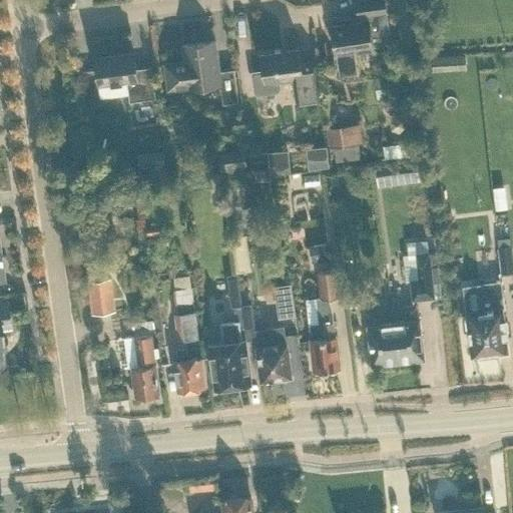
[(373,49),(370,31),(388,28),(385,11),(386,11),(383,0),(355,0),(358,16),(362,15),(363,21),(331,26),(335,55),(336,55),(339,75),(356,72),(353,52),(373,49)]
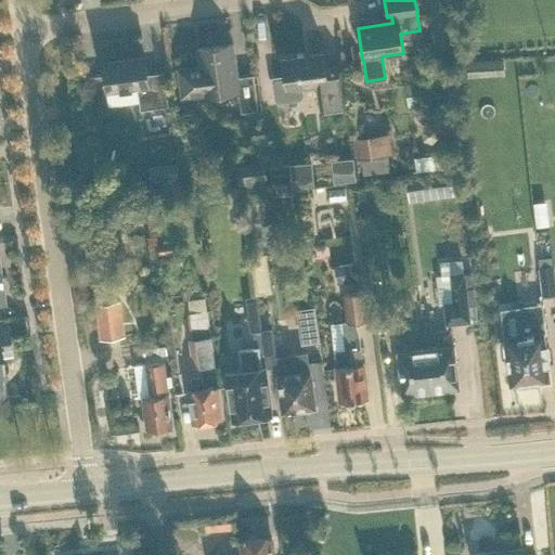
[(241,112),(257,110),(253,75),(235,77),(231,43),(197,49),(199,65),(178,68),(181,95),(203,93),(203,94),(237,90),(241,112)]
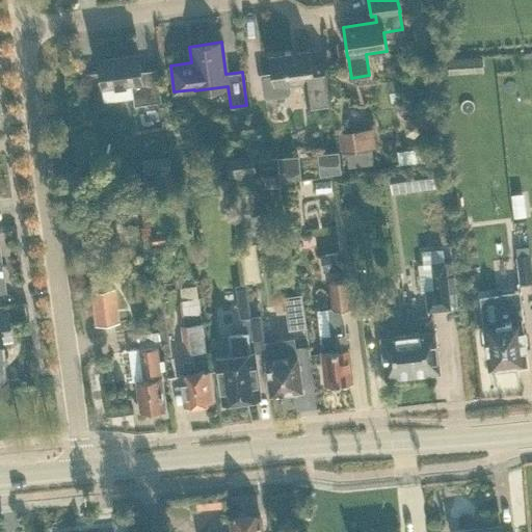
[(289,90),(288,83),(302,81),(307,104),(333,101),(327,68),(312,70),(310,51),(270,57),(272,73),(261,74),(263,95),(267,97),(287,95),(289,90)]
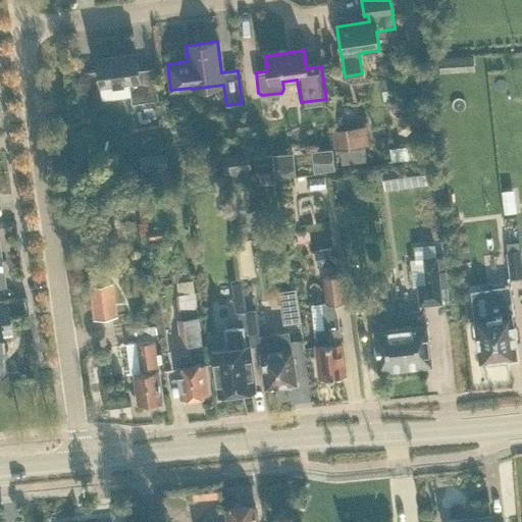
[(131,103),(157,99),(153,67),(138,69),(136,54),(96,59),(100,86),(128,82),(131,103)]
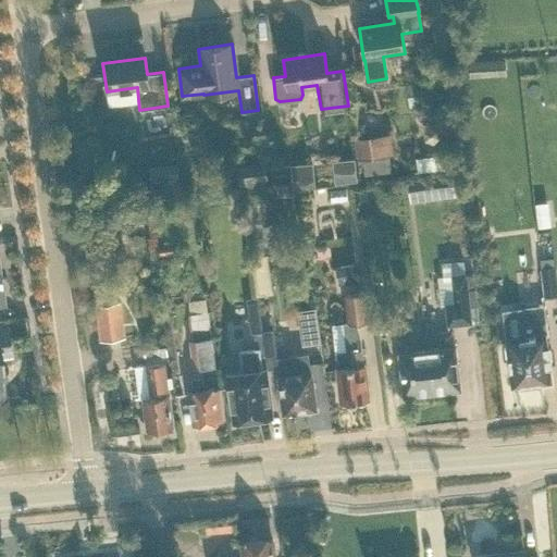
[(506,75),(505,59),(468,61),(469,77),(506,75)]
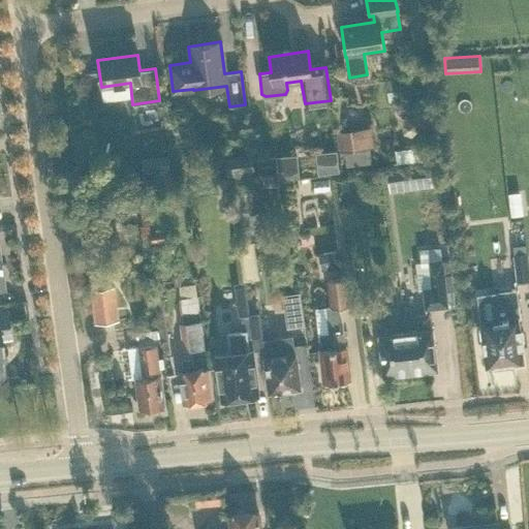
[(408,76),(392,79),(395,100),(411,98),(408,76)]
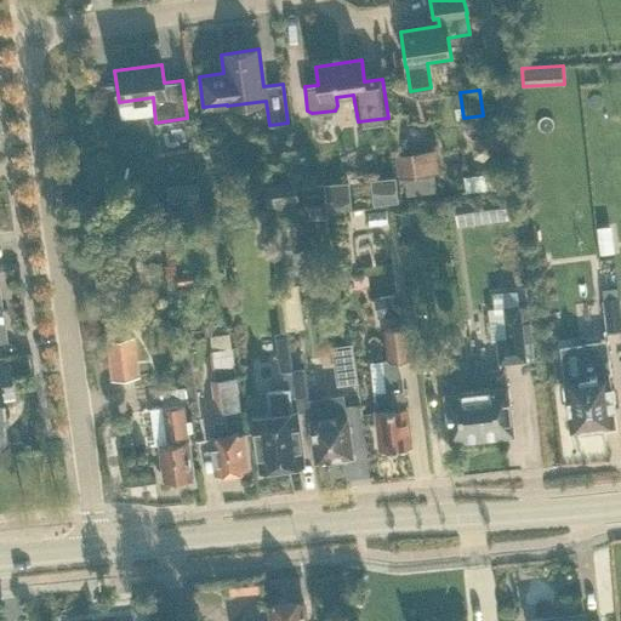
[(442,172),(439,149),(396,155),(398,177),(442,172)]
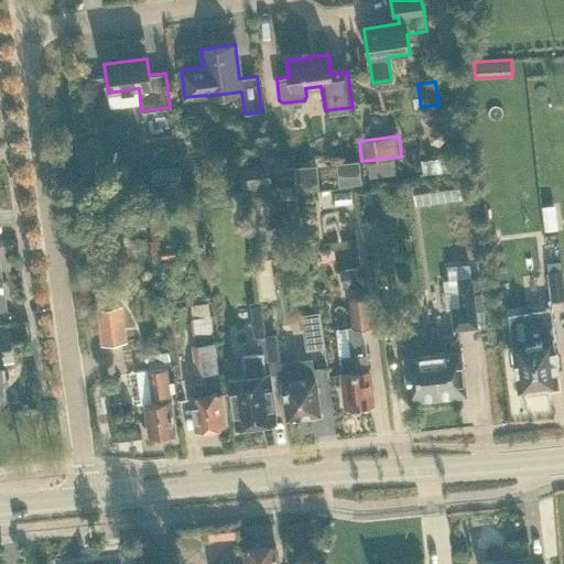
[(397,173),(394,158),(367,161),(369,177),(397,173)]
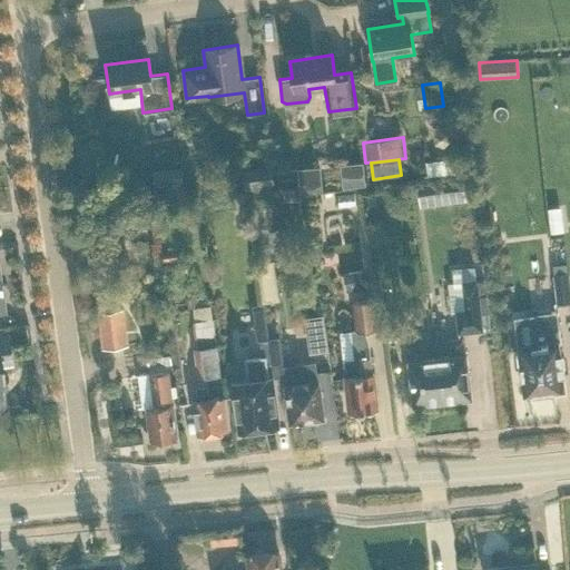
[(363,161),(341,164),(343,186),(365,184),(363,161)]
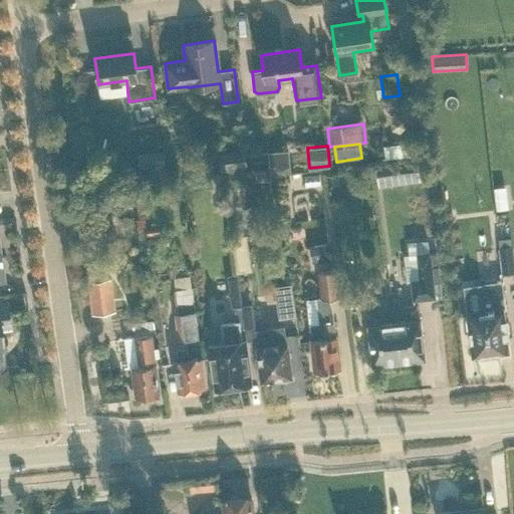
[(165,168),(164,149),(137,152),(139,170),(165,168)]
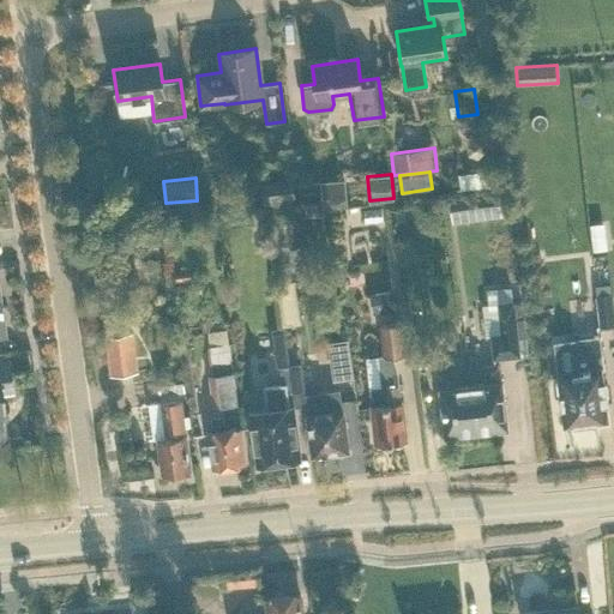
[(295,203),(292,179),(263,182),(265,206),(295,203)]
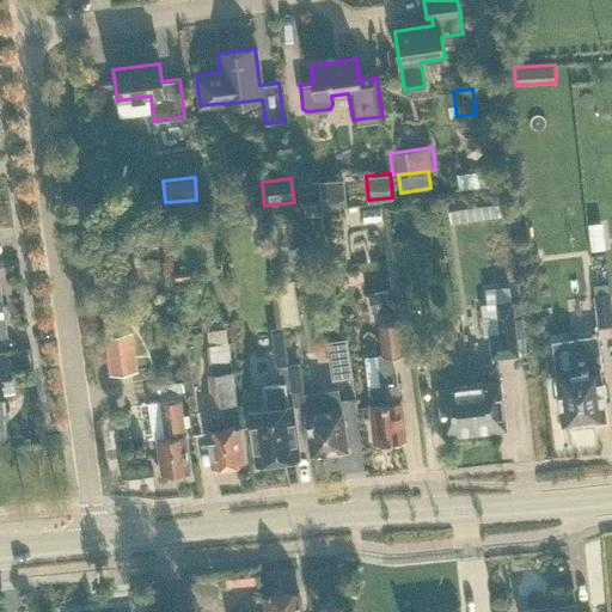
[(346,202),(343,179),(320,181),(323,204),(346,202)]
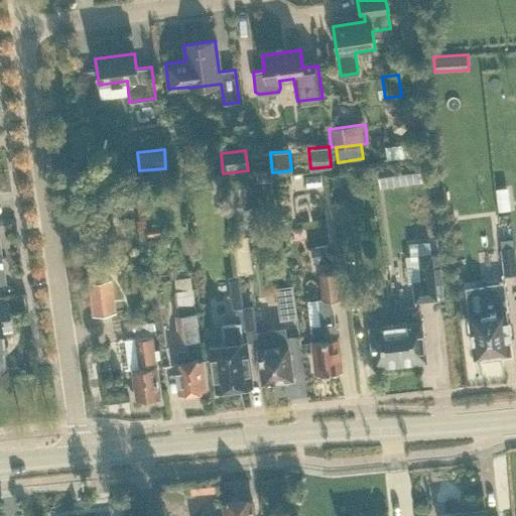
[(509,198),(497,199),(498,211),(510,210),(509,198)]
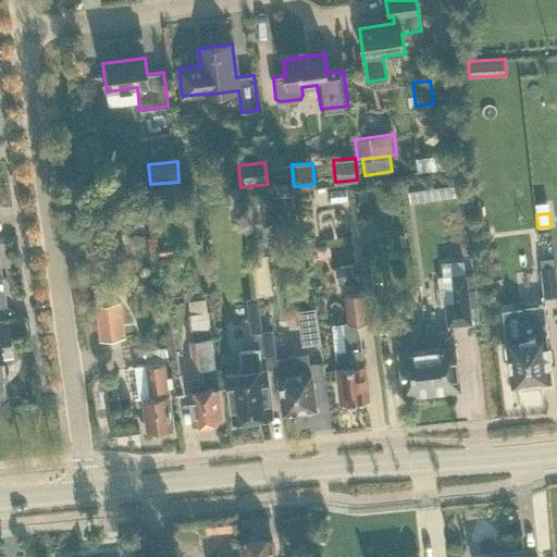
[(359,281),(357,262),(335,265),(337,284),(359,281)]
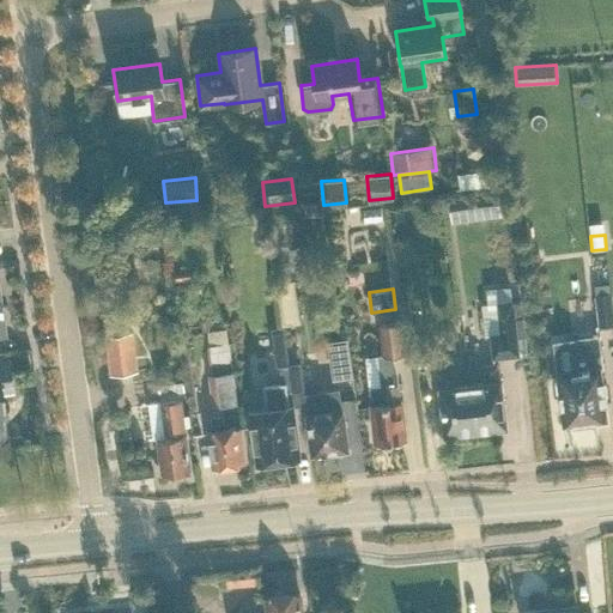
[(612,325),(612,305),(612,292),(594,295),(598,327),(612,325)]
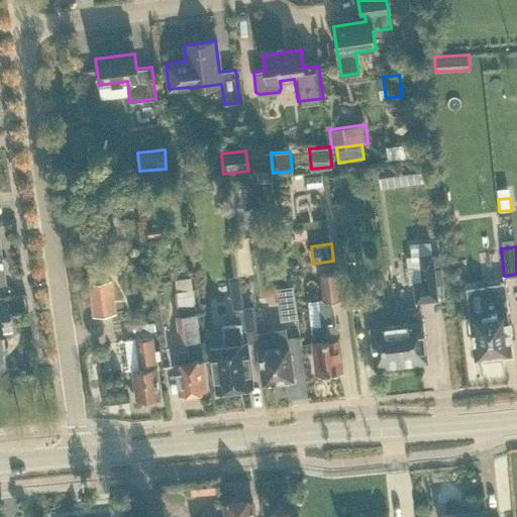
[(416,301),(437,298),(432,253),(420,254),(422,281),(414,283),(416,301)]
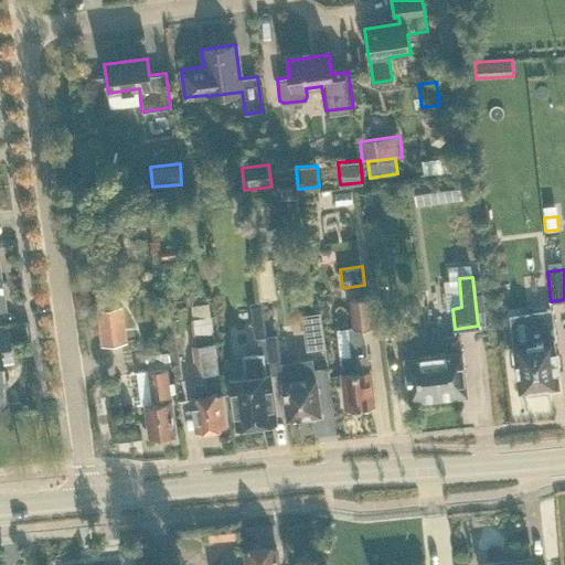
[(364,334),(361,326),(372,324),(369,296),(350,298),(353,327),(348,327),(351,354),(340,355),(341,373),(345,407),(349,407),(349,409),(360,408),(360,406),(372,405),(373,405),(368,353),(366,347),(365,341),(364,334)]
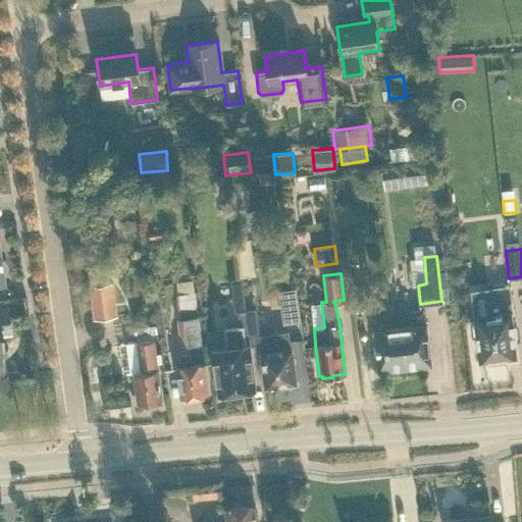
[(94,318),(116,315),(112,282),(90,285),(94,318)]
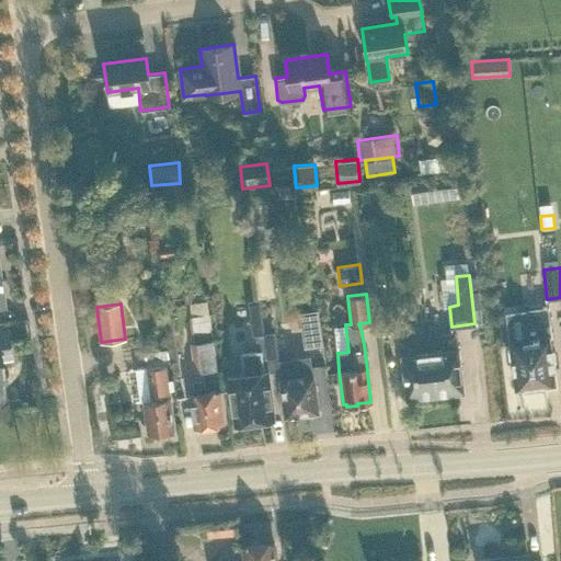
[(551,366),(554,366),(552,348),(550,350),(548,335),(550,335),(547,308),(524,311),(528,341),(511,343),(511,347),(510,347),(511,361),(513,361),(516,388),(553,384),(551,366)]
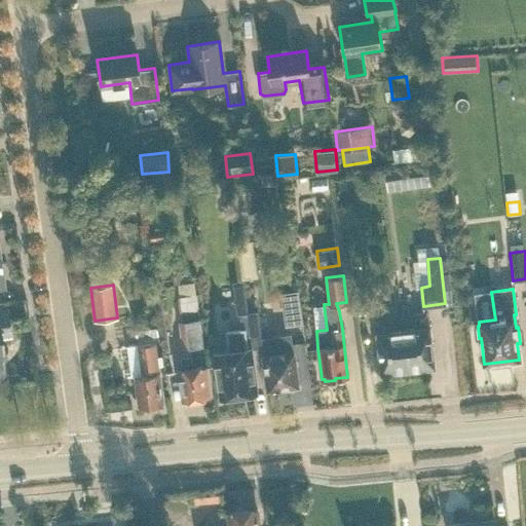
[(297,290),(292,291),(282,292),(280,293),(286,325),(302,323),(297,290)]
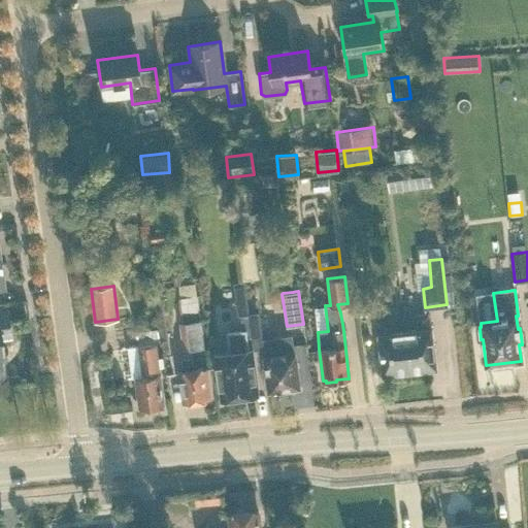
[(237,315),(248,314),(245,296),(235,298),(237,315)]
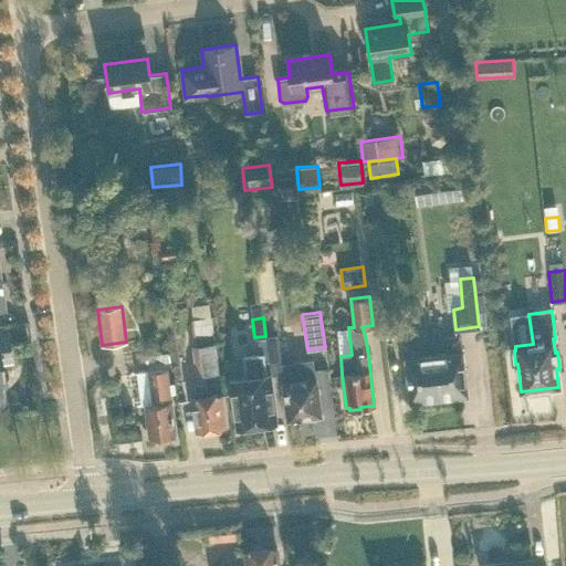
[(0,365),(0,355),(9,354),(6,332),(0,332),(0,380),(2,380),(0,365)]
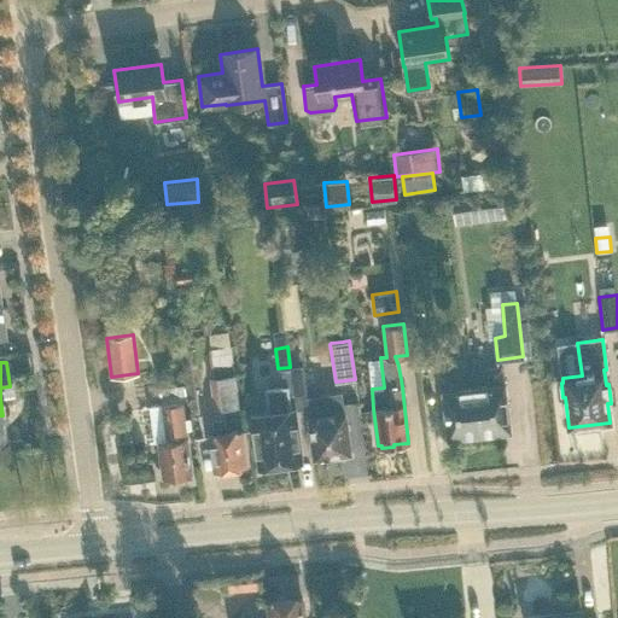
[(290,402),(307,401),(302,367),(281,369),(284,386),(266,389),(269,413),(254,415),(261,464),(299,459),(293,409),(291,409),(290,402)]
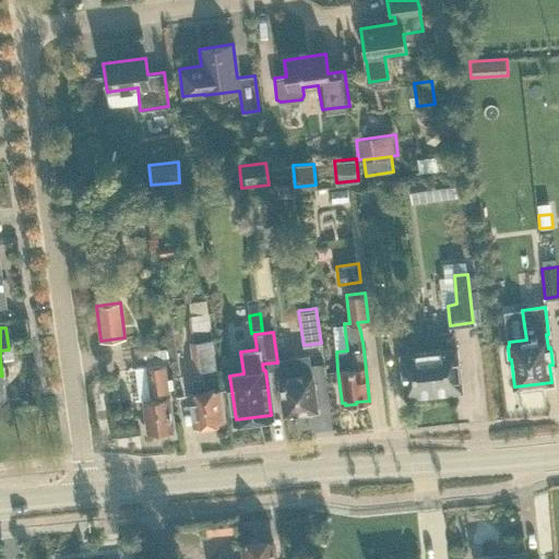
[(432,393),(462,389),(456,347),(452,348),(451,332),(440,334),(441,348),(428,351),(432,393)]
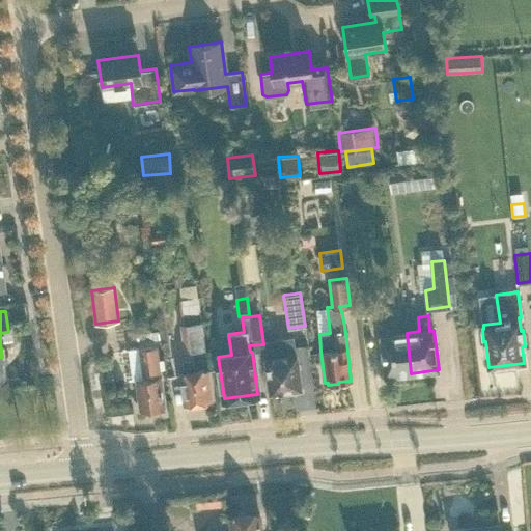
[(411,373),(407,333),(393,334),(391,320),(382,322),(384,336),(381,336),(386,376),(411,373)]
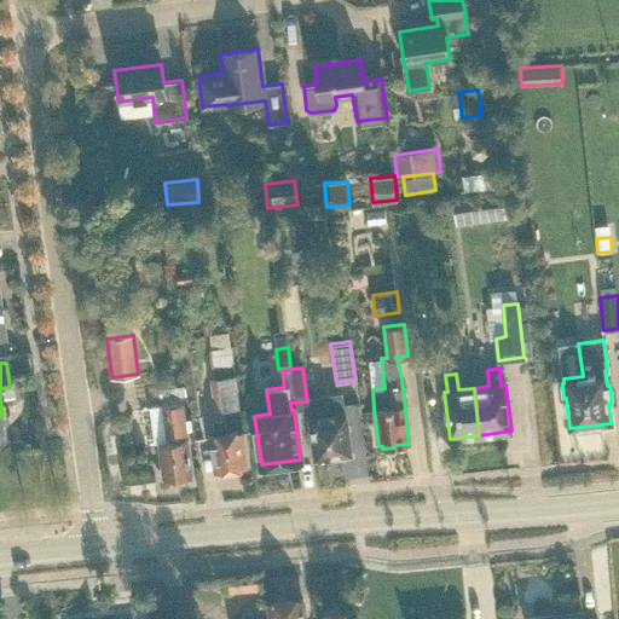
[(233,376),(213,380),(218,409),(237,406),(233,376)]
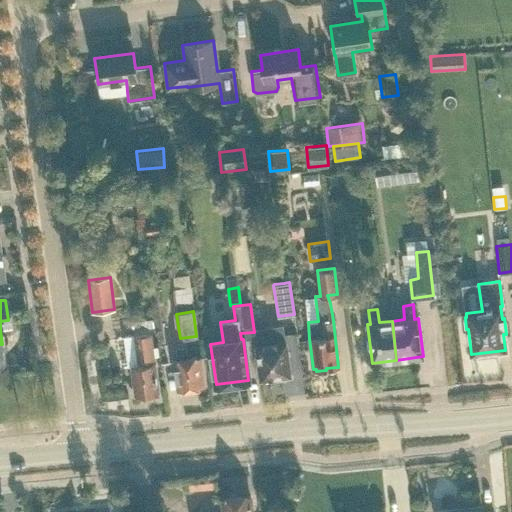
[(154,326),(152,312),(131,315),(133,329),(154,326)]
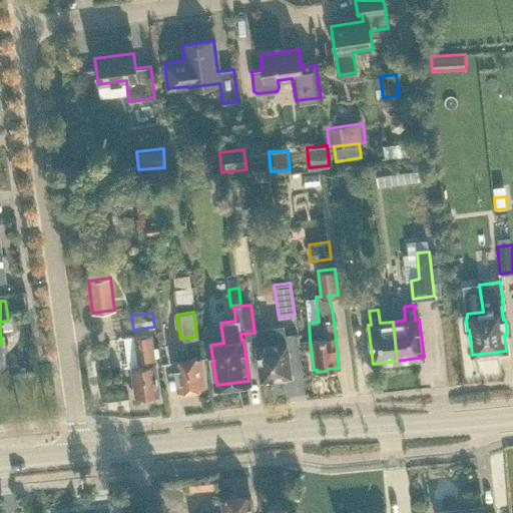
[(262,379),(289,375),(286,347),(287,347),(284,326),(255,329),(258,346),(257,346),(262,379)]
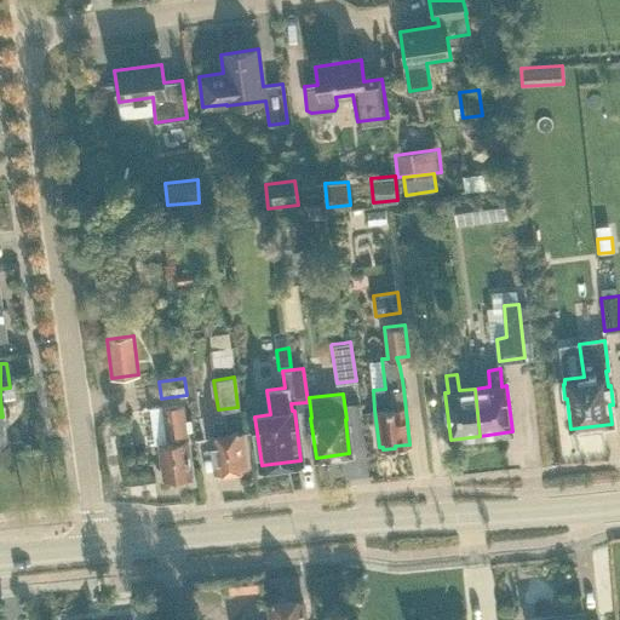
[(164,478),(191,475),(182,403),(162,406),(166,442),(159,443),(164,478)]
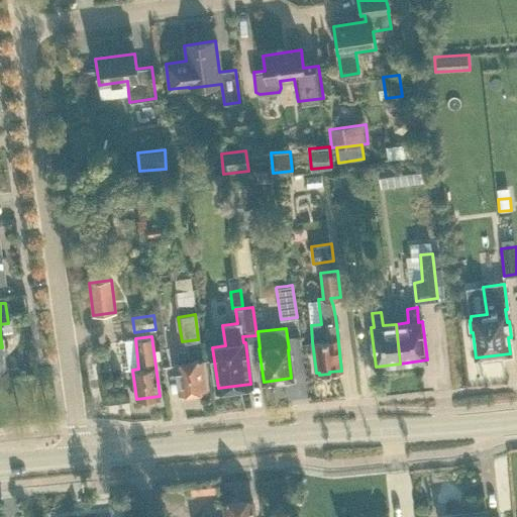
[(180,393),(205,390),(201,359),(189,362),(187,349),(186,349),(185,344),(177,345),(180,363),(176,364),(180,393)]
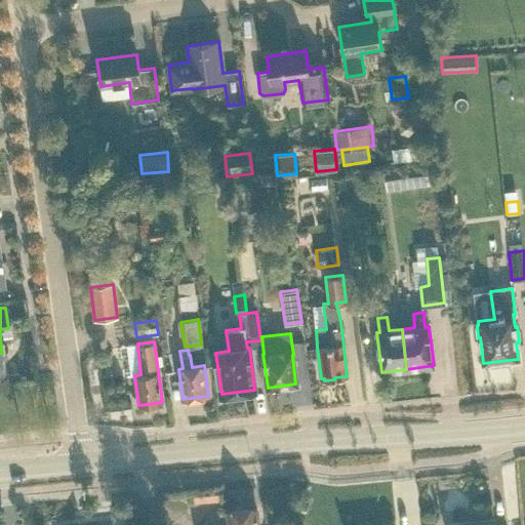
[(257,524),(255,508),(228,511),(229,524),(257,524)]
